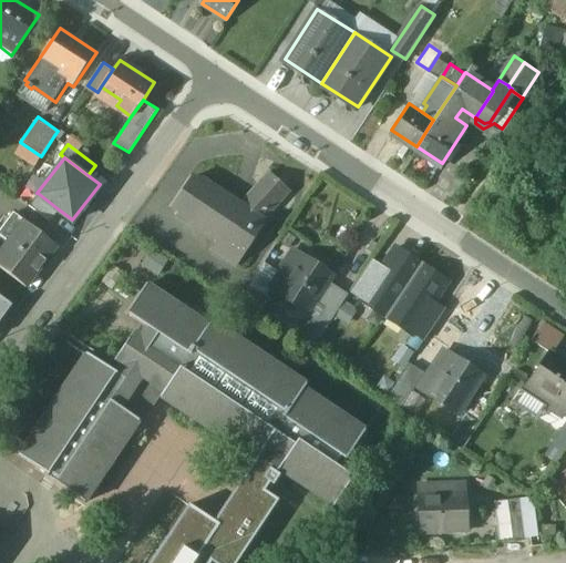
[(240,203),(201,177),(199,180),(192,175),(173,203),(179,208),(178,211),(218,237),(212,247),(237,264),(266,221),(263,218),(289,187),(270,171),(240,203)]
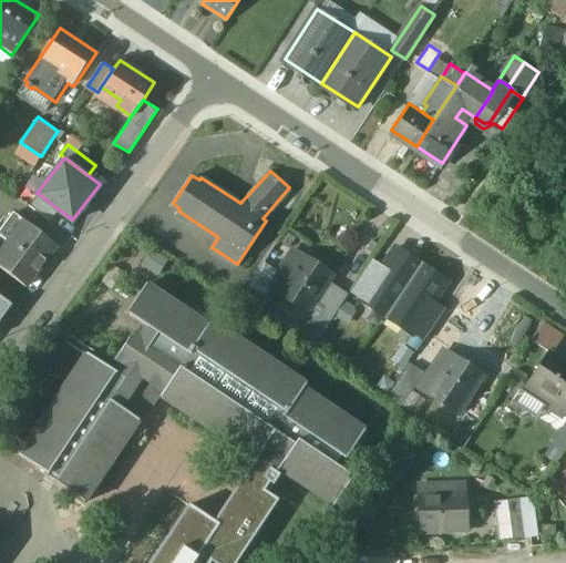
[(38,193),(31,203),(52,218),(59,210),(38,193)]
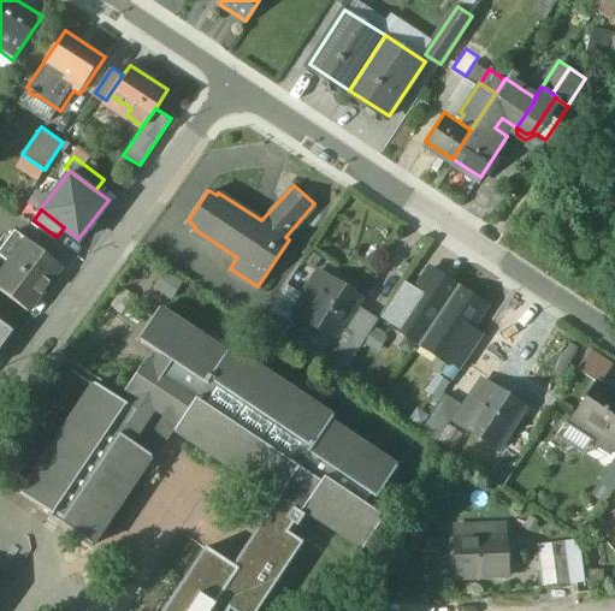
[(64,262),(18,229),(1,251),(12,260),(0,276),(0,286),(30,309),(64,262)]
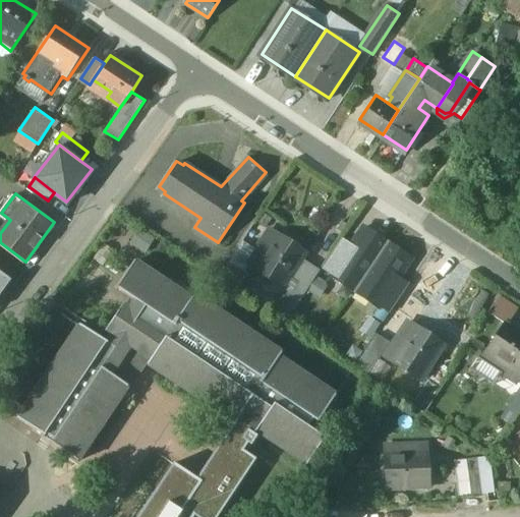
[(390,240),(365,225),(354,241),(333,274),(356,290),(390,240)]
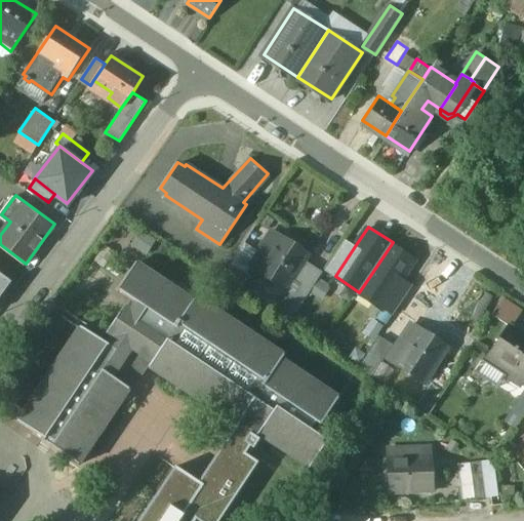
[(307,254),(273,232),(249,268),(284,290),(291,279),(304,259),(307,254)]
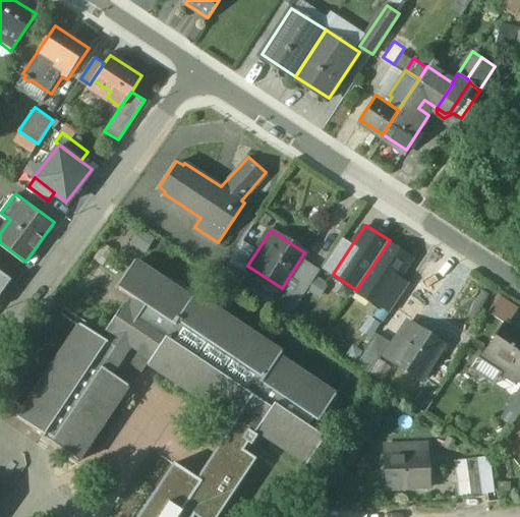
[(334,272),(354,241),(344,234),(324,265),(334,272)]
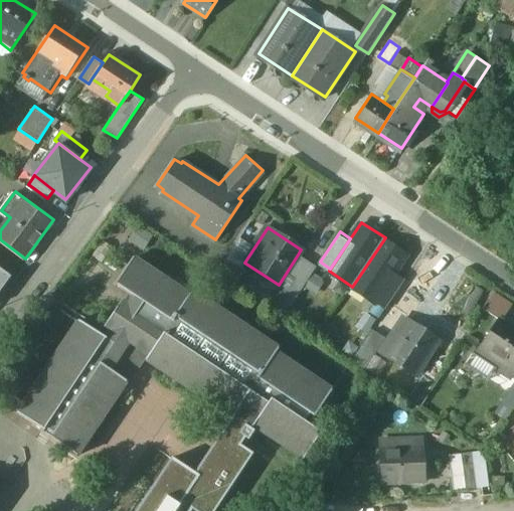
[(408,253),(385,237),(352,287),(375,302),(377,299),(396,270),(408,253)]
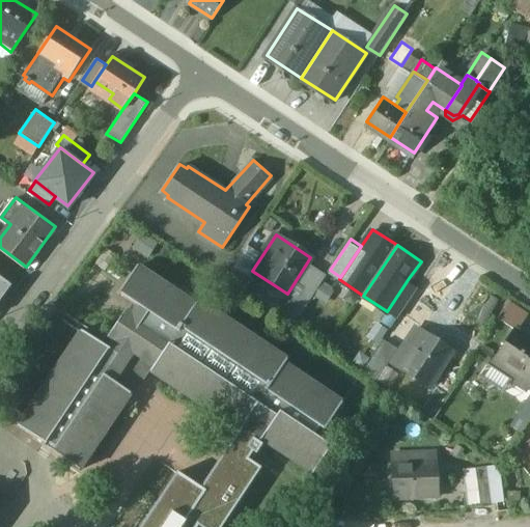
[(307,262),(295,282),(302,286),(314,268),(307,262)]
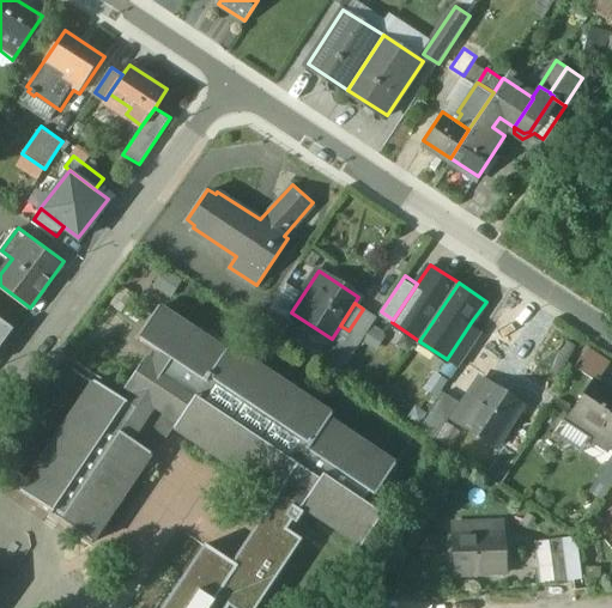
[(331,414),(225,345),(222,351),(156,308),(137,338),(158,352),(151,363),(144,358),(125,385),(133,390),(127,400),(95,378),(22,488),(55,511),(58,506),(66,512),(61,518),(94,539),(151,453),(141,447),(149,437),(157,442),(164,430),(156,425),(163,414),(175,423),(173,427),(277,497),(282,490),(303,504),(363,543),(383,512),(363,499),(370,488),(376,493),(395,463),(327,419),(331,414)]
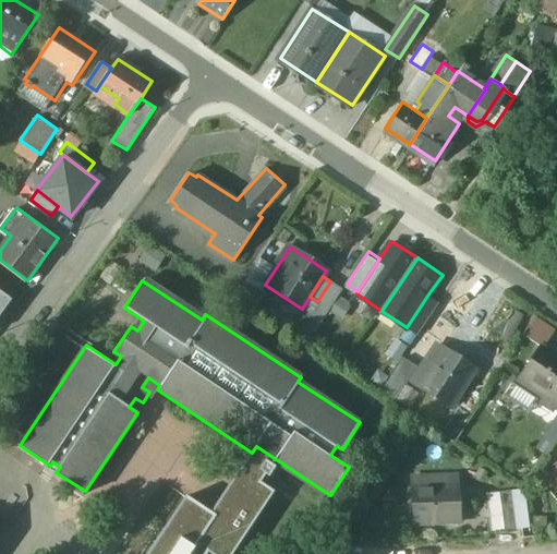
[(341,289),(330,281),(317,301),(313,308),(325,315),(341,289)]
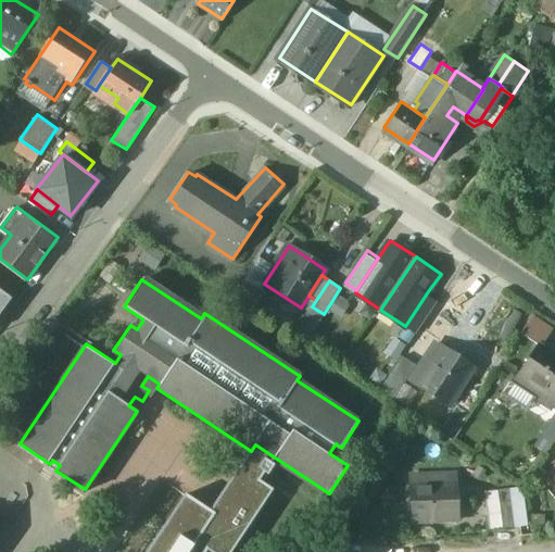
[(0,311),(11,297),(0,288),(0,311)]
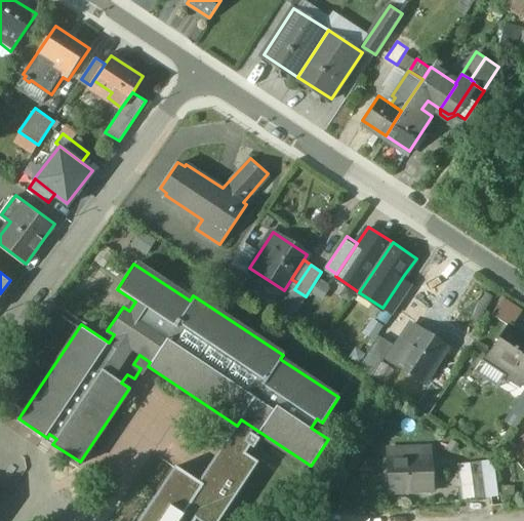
[(414,282),(404,275),(385,305),(395,311),(414,282)]
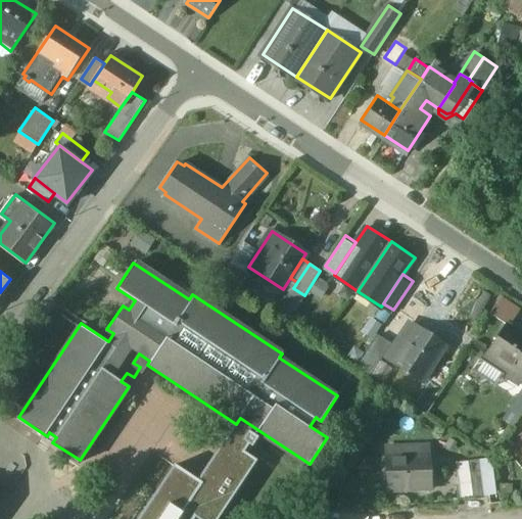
[(304,295),(293,288),(282,305),(292,313),(304,295)]
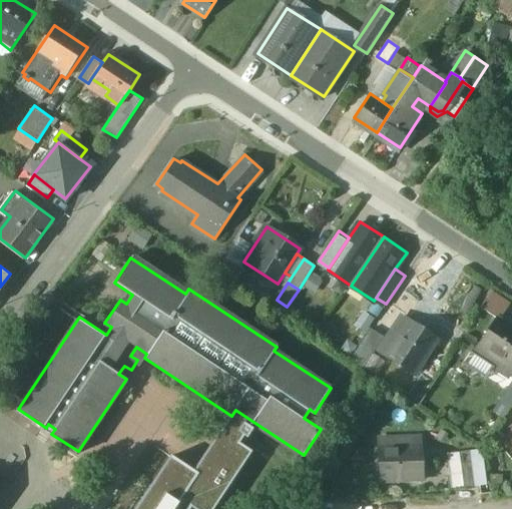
[(435,340),(400,316),(378,349),(413,373),(435,340)]
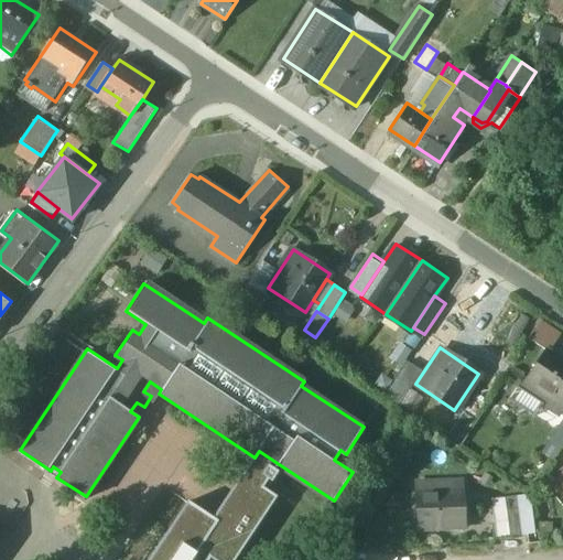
[(562,359),(548,350),(522,386),(560,411),(562,406),(562,359)]
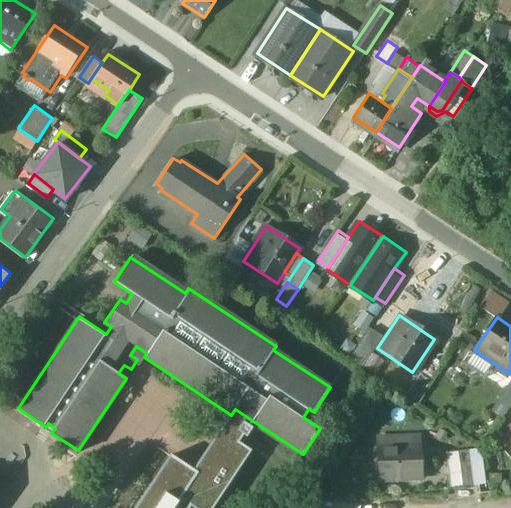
[(370,351),(358,343),(349,356),(361,364),(370,351)]
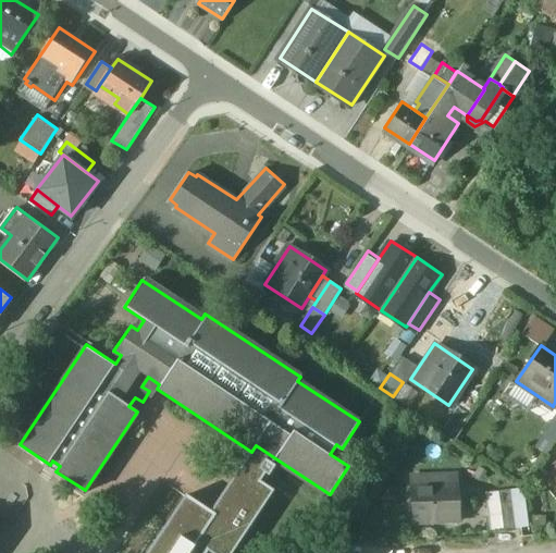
[(555,412),(534,444),(546,453),(555,438),(555,412)]
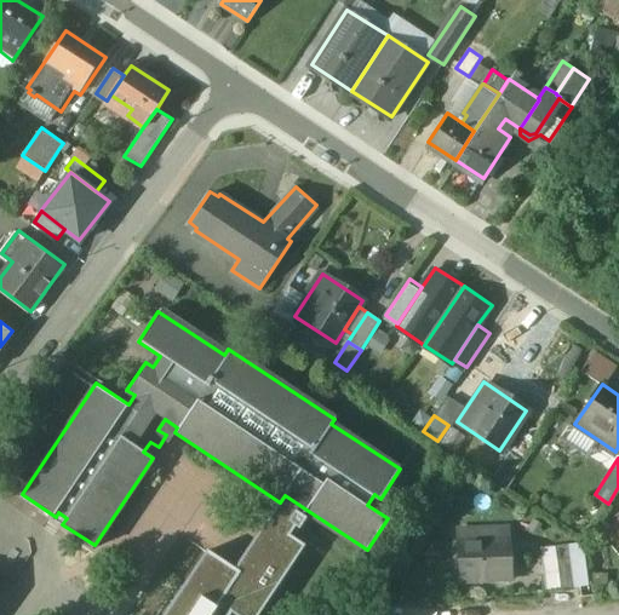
[(206,547),(161,614),(229,614),(233,611),(238,614),(258,614),(305,545),(291,534),(296,527),(304,515),(307,510),(285,495),(280,503),(236,568),(206,547)]
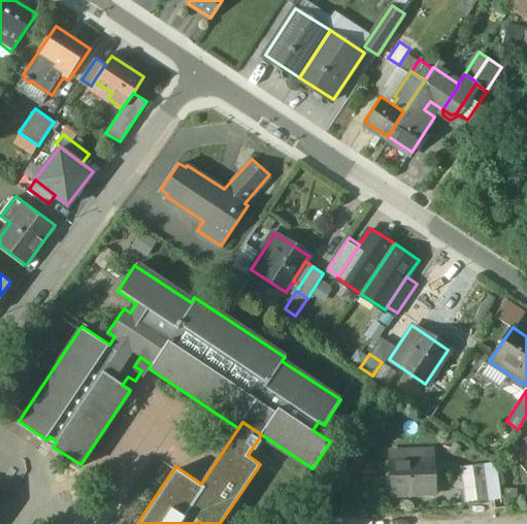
[(431,448),(390,449),(392,494),(433,492),(431,448)]
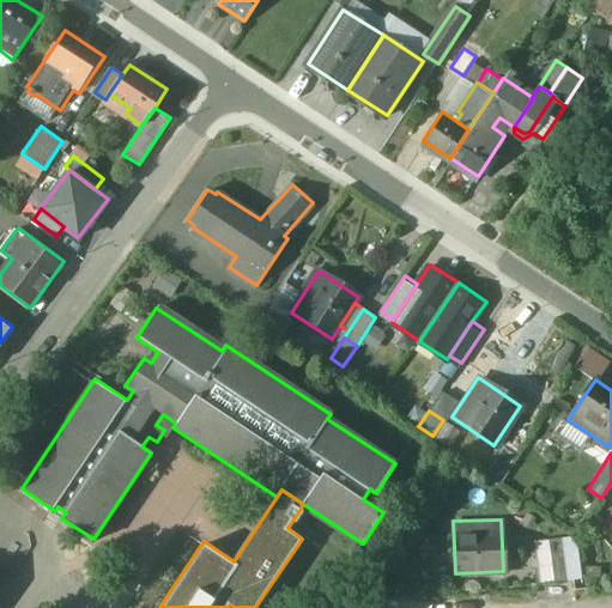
[(563,536),(549,537),(555,581),(568,578),(563,536)]
